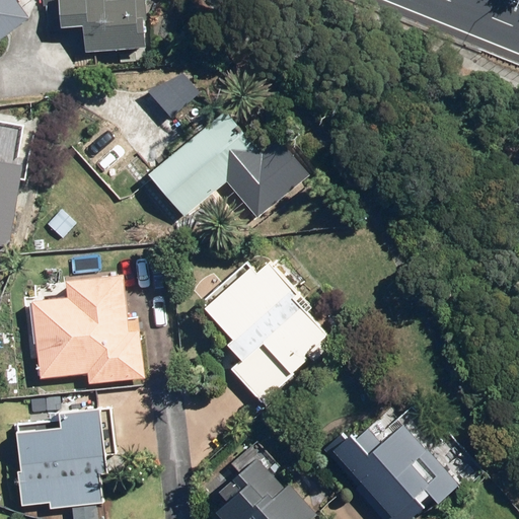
[(0,0),(0,40),(20,25),(1,0),(0,0)]
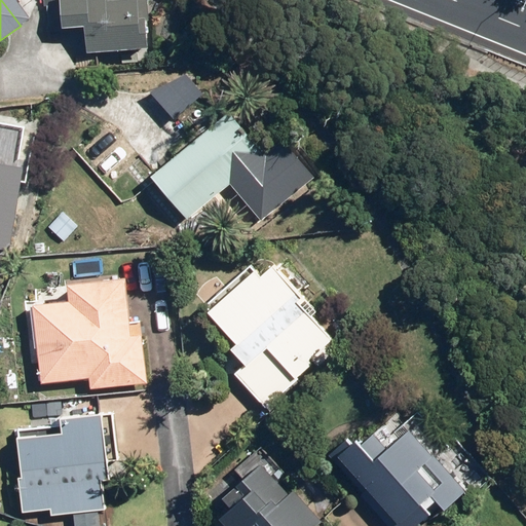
[(43,0),(43,32),(78,33),(78,58),(145,59),(145,0),(43,0)]
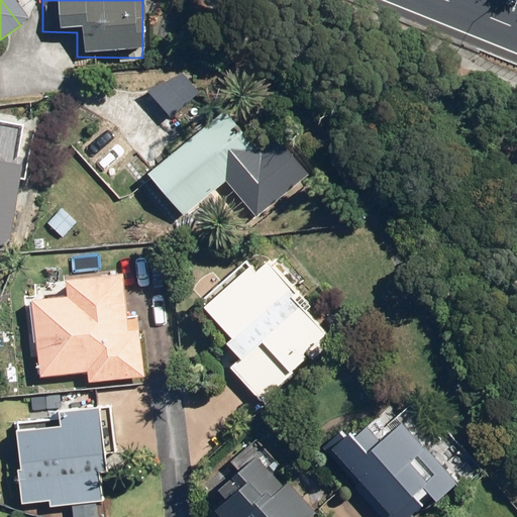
[(166,121),(197,94),(177,71),(145,98),(166,121)]
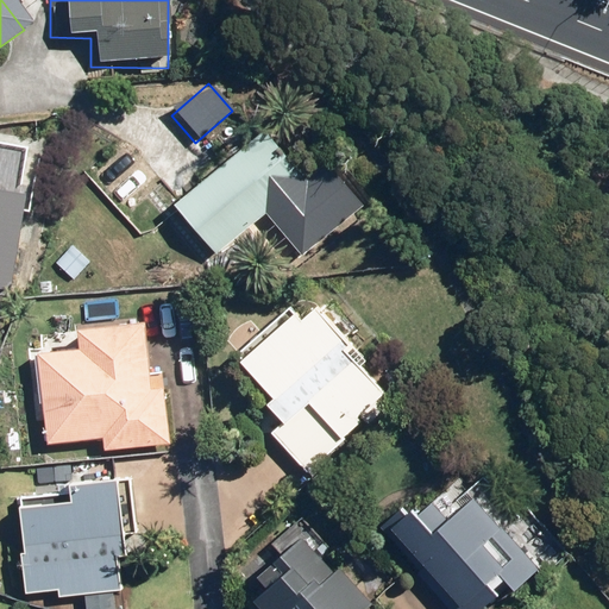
[(299,184),(261,137),(164,211),(213,258),(250,230),(256,237),(276,221),(267,209),(299,184)]
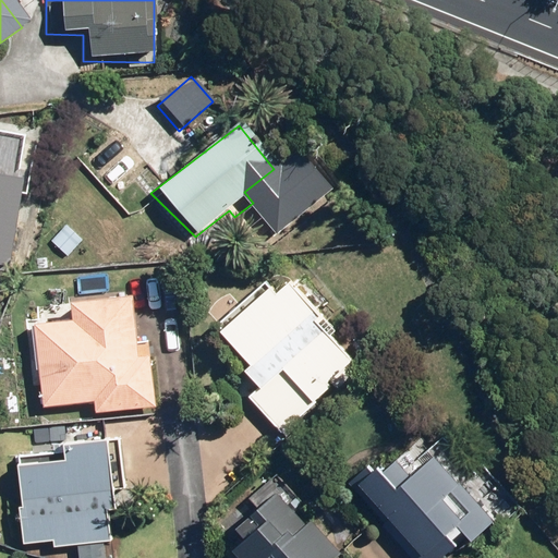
[(19,174),(0,172),(0,266),(11,268),(19,174)]
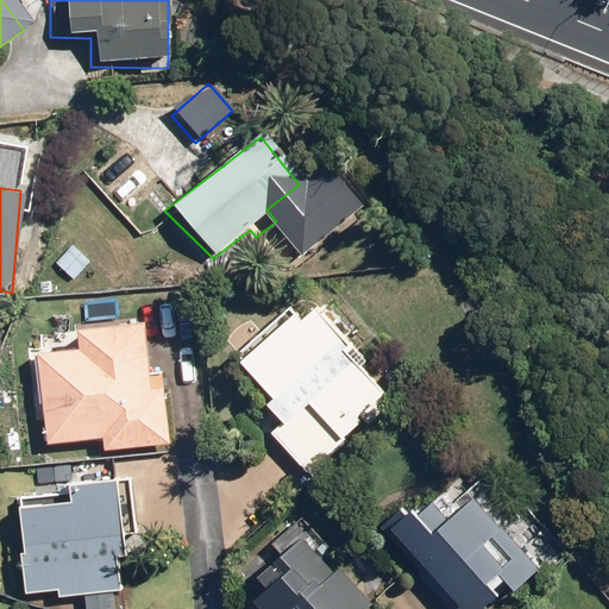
[(290,306),(237,355),(275,395),(267,402),(283,420),(271,432),(308,472),(344,439),(343,438),(363,420),(360,416),(385,393),(359,364),(365,358),(315,303),(301,318),(290,306)]
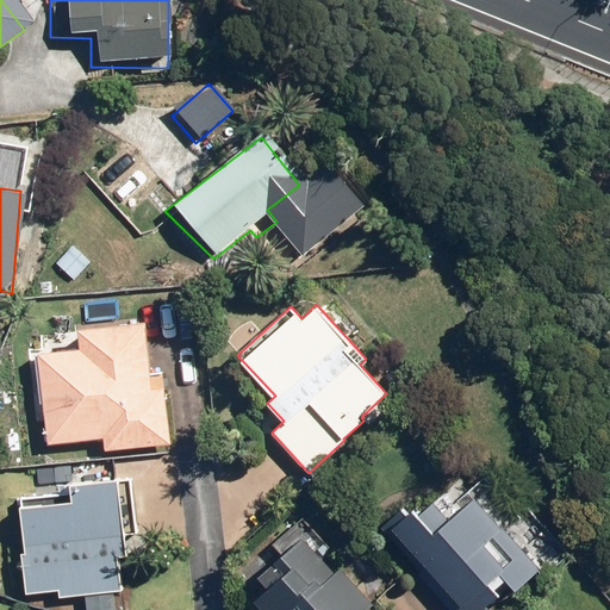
[(39,354),(50,444),(105,439),(106,450),(173,443),(167,386),(155,388),(147,321),(80,328),(82,349),(39,354)]
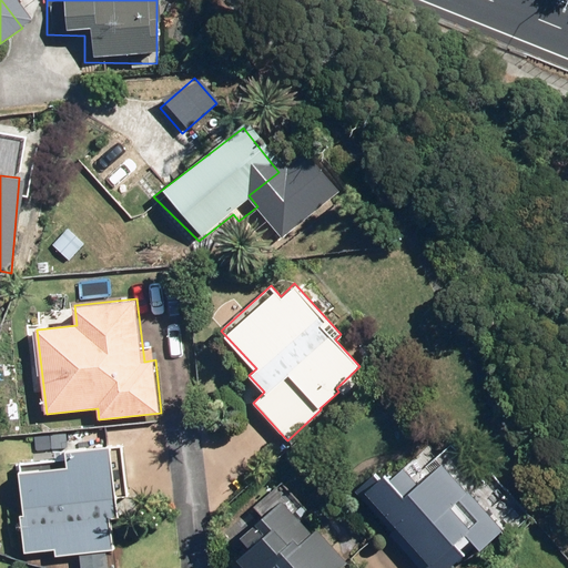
[(67,458),(19,464),(24,514),(21,514),(26,553),(57,549),(58,556),(115,550),(111,516),(120,515),(118,497),(130,496),(124,446),(66,452),(67,458)]
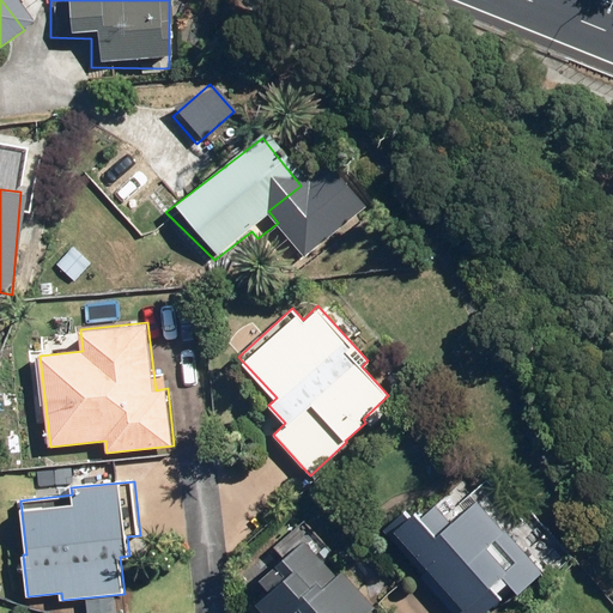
[(402,509),(383,526),(424,572),(420,576),(453,612),(480,612),(511,586),(519,593),(541,572),(474,497),(448,520),(434,504),(420,515),(414,509),(407,514),(402,509)]
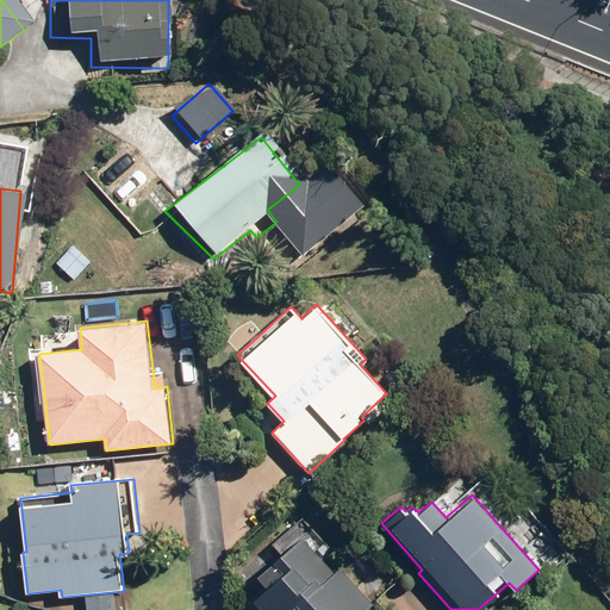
[(268,587),(254,599),(262,609),(363,609),(373,603),(341,565),(334,571),(304,535),(257,574),(268,587)]
